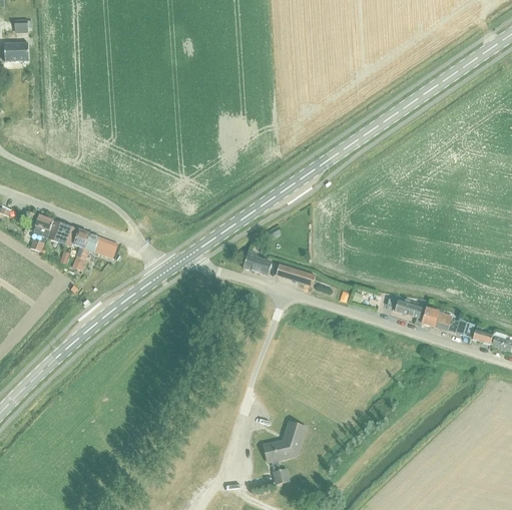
[(31,19),(13,19),(13,31),(26,31),(26,25),(31,25),(31,19)]
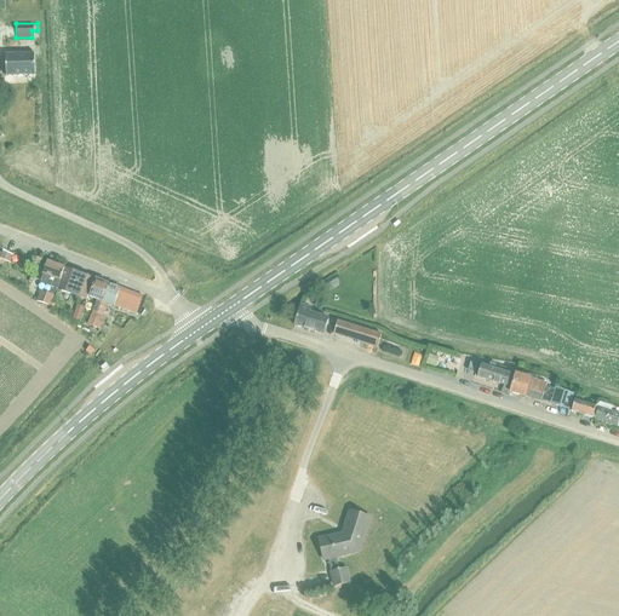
[(4,51),(5,73),(34,73),(33,50),(4,51)]
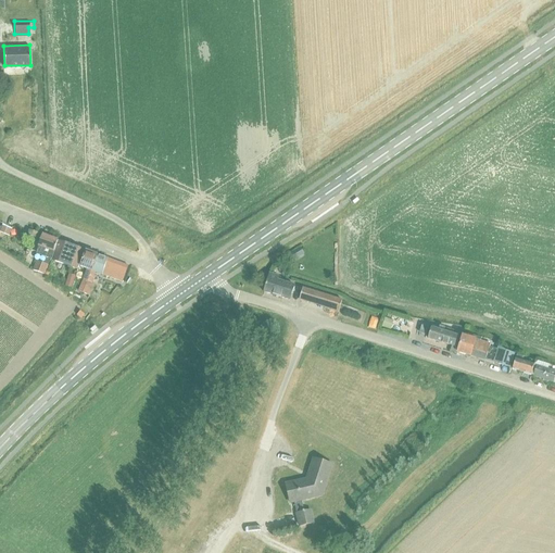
[(1,222),(0,224),(0,230),(8,234),(11,226),(1,222)]
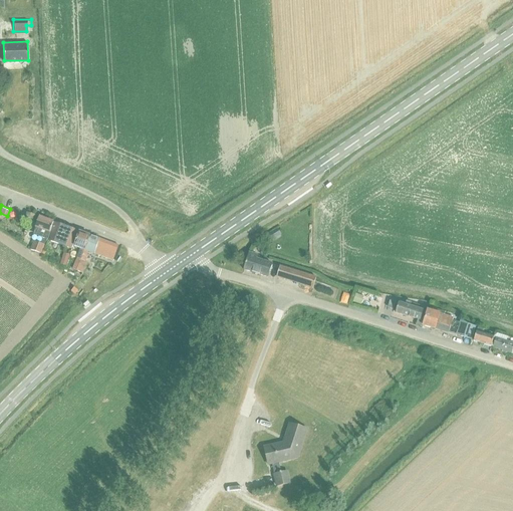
[(33,229),(47,234),(52,220),(38,215),(33,229)]
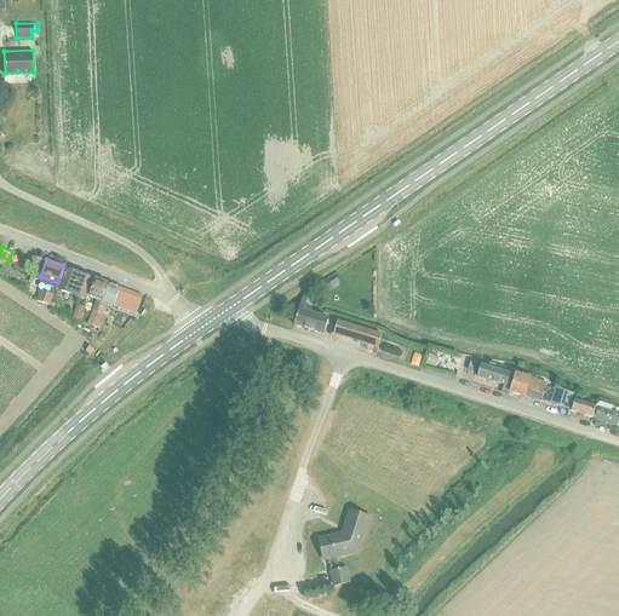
[(70,287),(86,293),(92,276),(66,265),(59,283),(62,283),(61,288),(69,291),(70,287)]
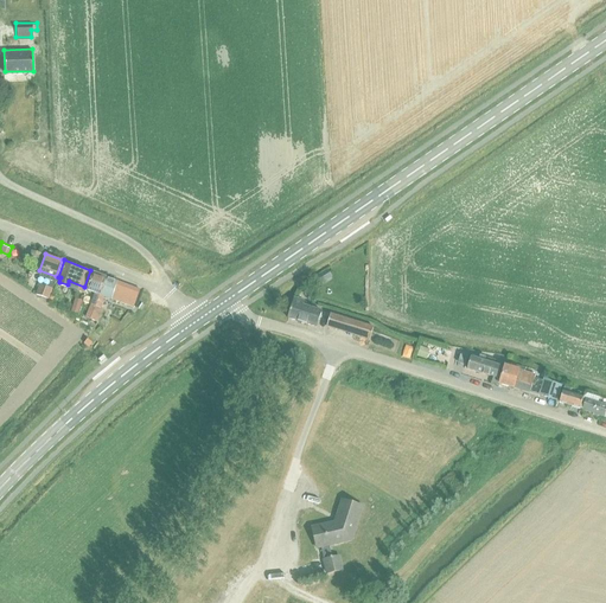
[(84,314),(90,316),(104,275),(93,270),(87,288),(94,290),(90,302),(84,314)]
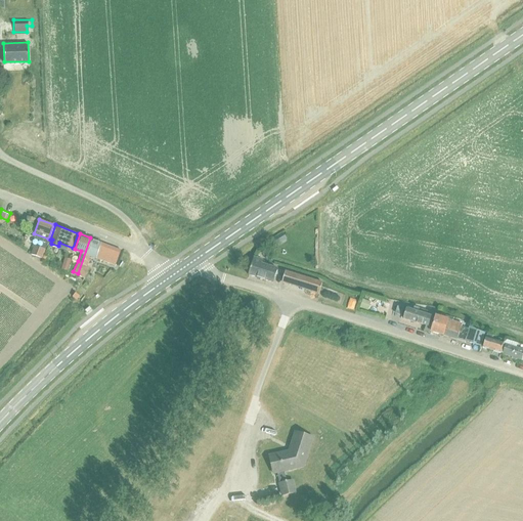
[(90,237),(78,273),(83,275),(88,264),(86,263),(89,254),(95,256),(100,241),(90,237)]
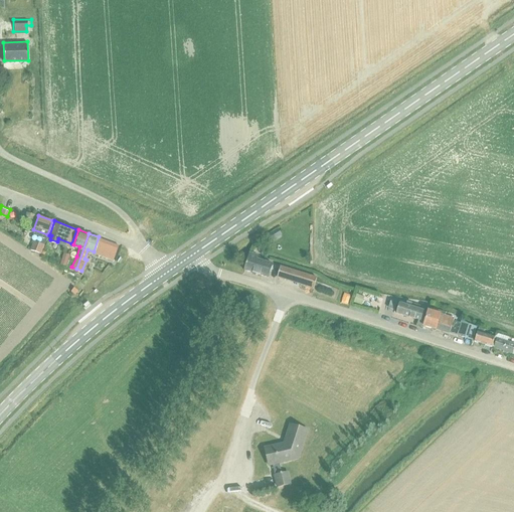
[(94,251),(100,253),(105,239),(99,236),(94,251)]
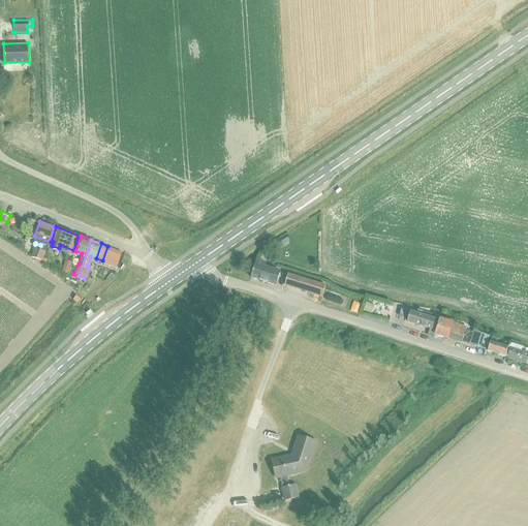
[(33,245),(29,254),(42,259),(45,250),(33,245)]
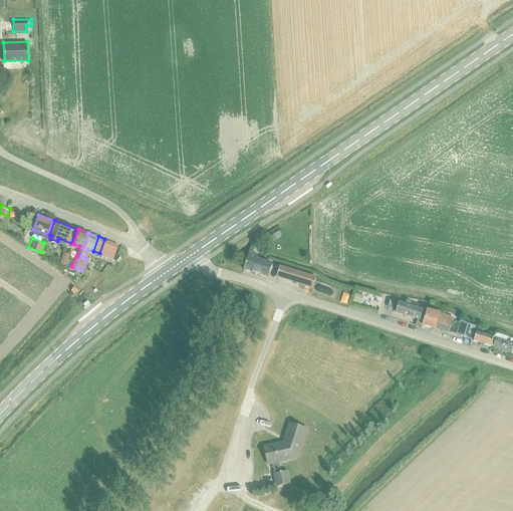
[(106,255),(111,241),(104,239),(99,253),(106,255)]
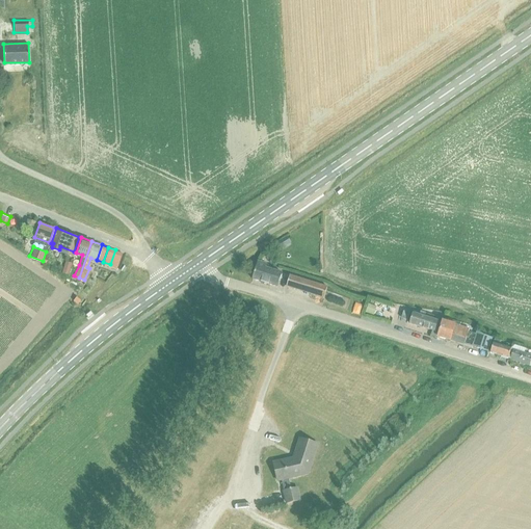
[(110,264),(116,266),(122,252),(115,249),(110,264)]
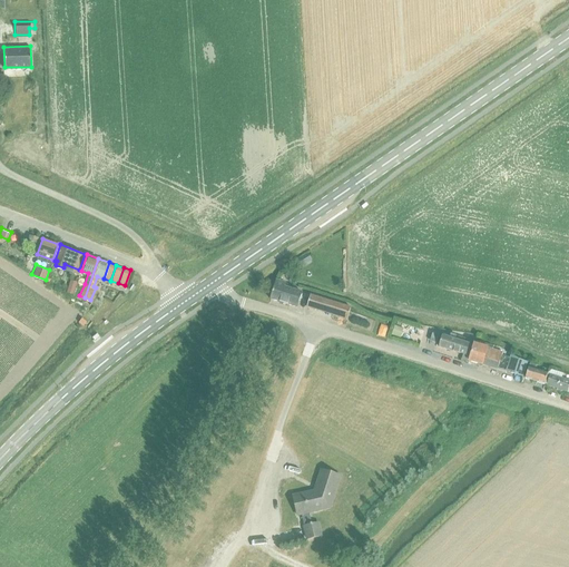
[(270,296),(287,302),(296,305),(301,290),(285,285),(287,281),(275,277),(270,296)]
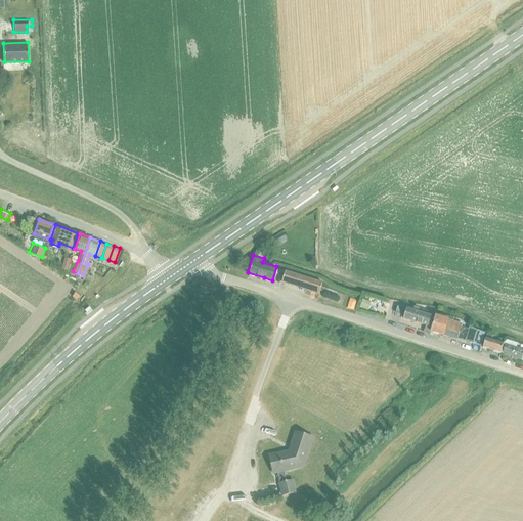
[(285,269),(280,279),(318,291),(321,280),(285,269)]
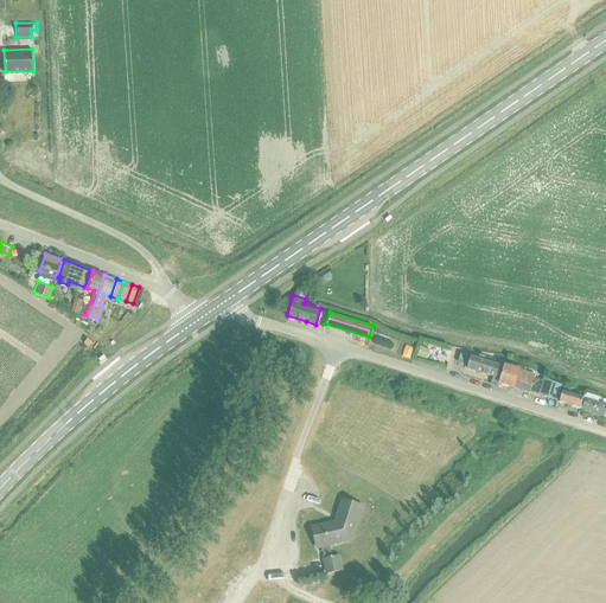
[(415,353),(426,357),(428,346),(419,342),(415,353)]
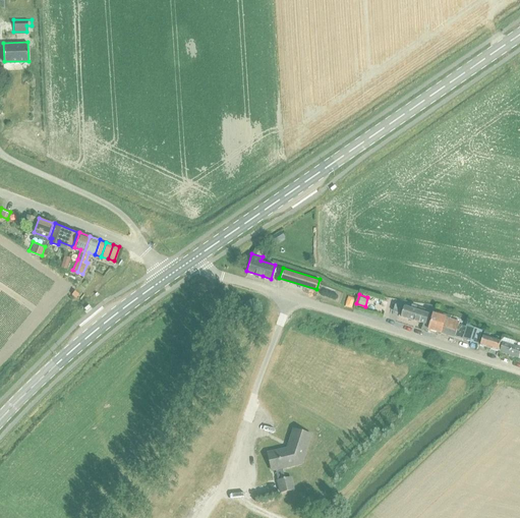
[(400,310),(402,299),(395,298),(393,309),(400,310)]
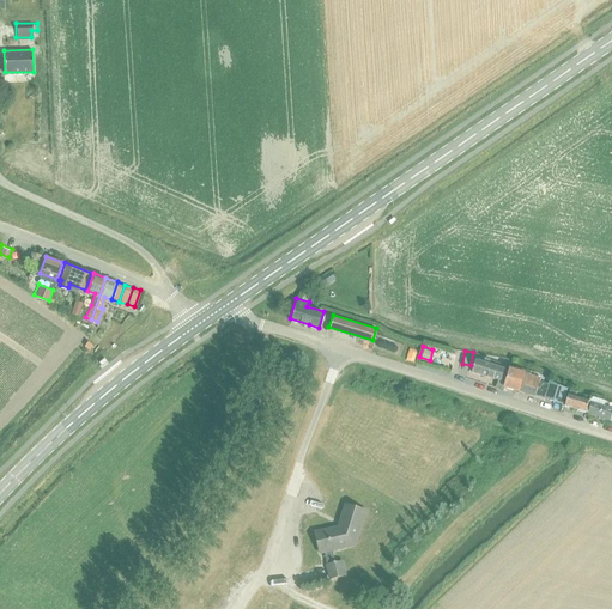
[(471,370),(500,378),(503,367),(488,363),(489,358),(484,355),(482,360),(474,358),(471,370)]
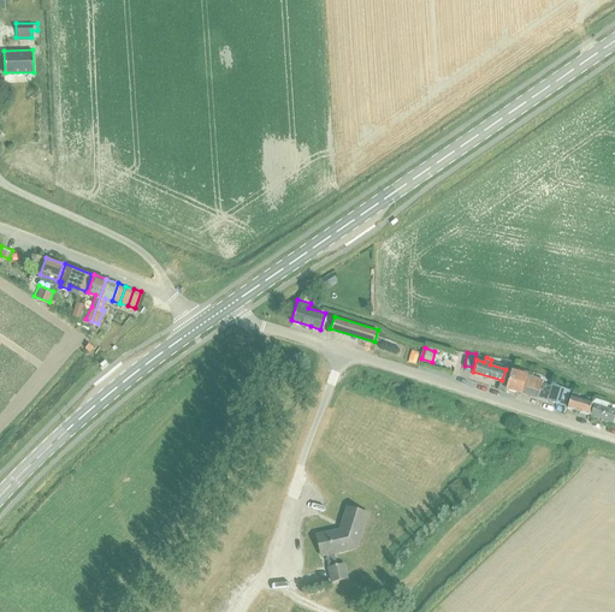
[(547,397),(551,382),(542,379),(542,378),(531,374),(532,372),(521,368),(520,372),(512,368),(506,386),(520,391),(545,398),(547,397)]
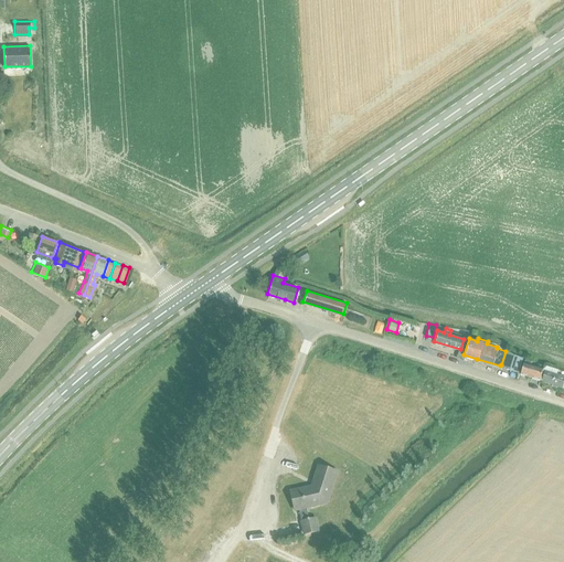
[(522,357),(506,351),(501,364),(518,370),(522,357)]
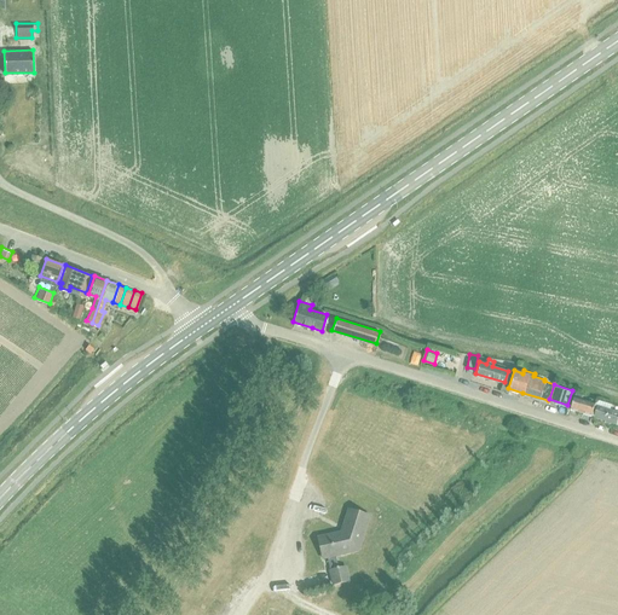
[(569,407),(590,415),(594,402),(573,395),(569,407)]
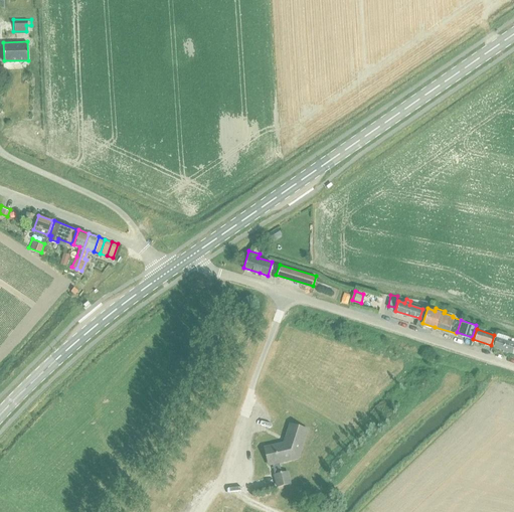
[(493,345),(512,351),(513,343),(513,342),(496,336),(493,345)]
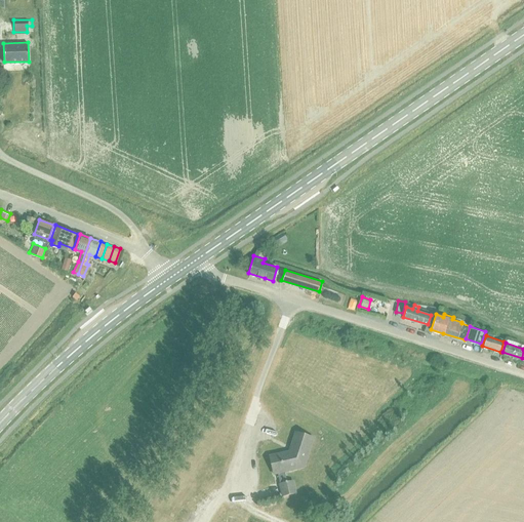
[(304,462),(313,435),(295,430),(290,444),(292,444),(291,449),(290,448),(273,452),(275,463),(271,463),(273,472),(277,471),(282,493),(294,490),(292,479),(286,481),(283,470),(292,468),(291,459),(294,458),(304,462)]
